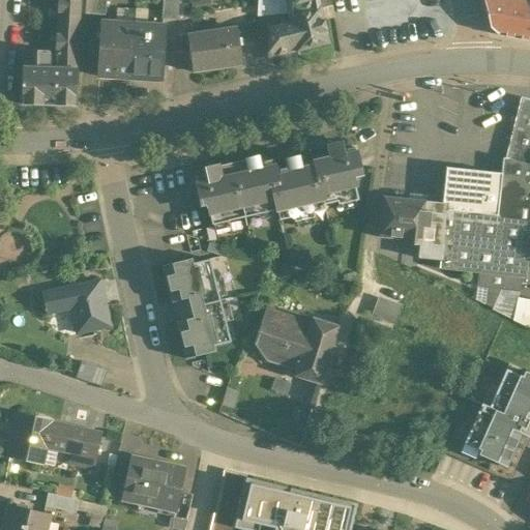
[(81,0),(59,0),(57,45),(78,45),(81,0)]
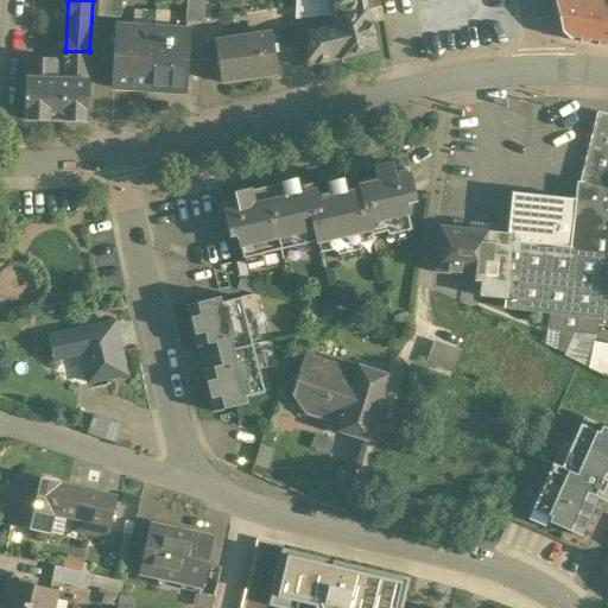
[(121,0),(105,0),(105,17),(120,18),(121,0)]
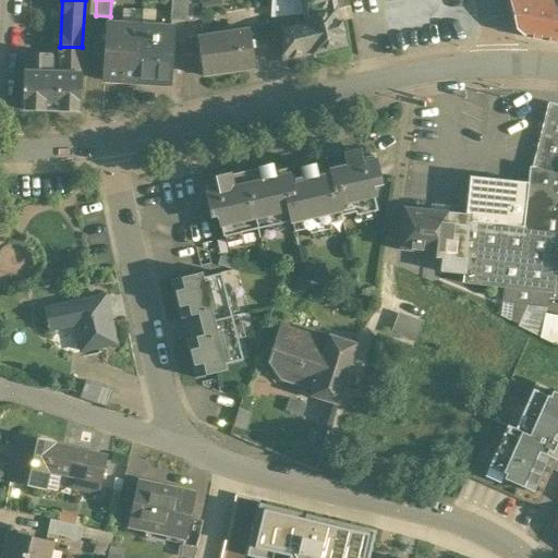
[(171,0),(171,21),(187,22),(189,0),(171,0)]
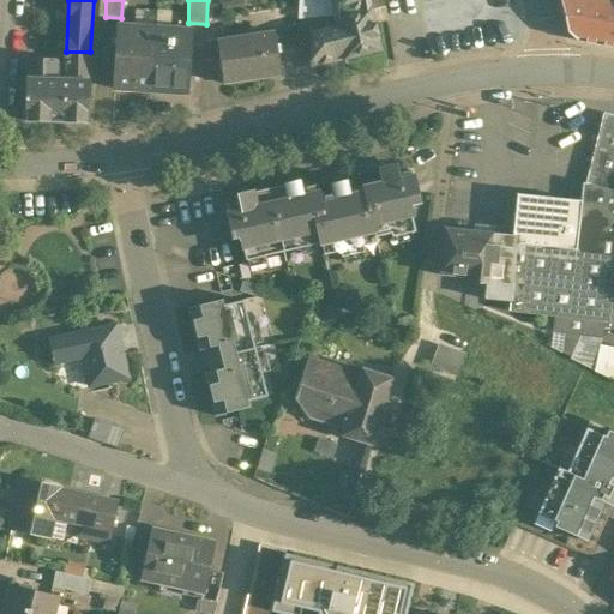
[(299,0),(299,22),(333,18),(335,18),(332,0),(299,0)]
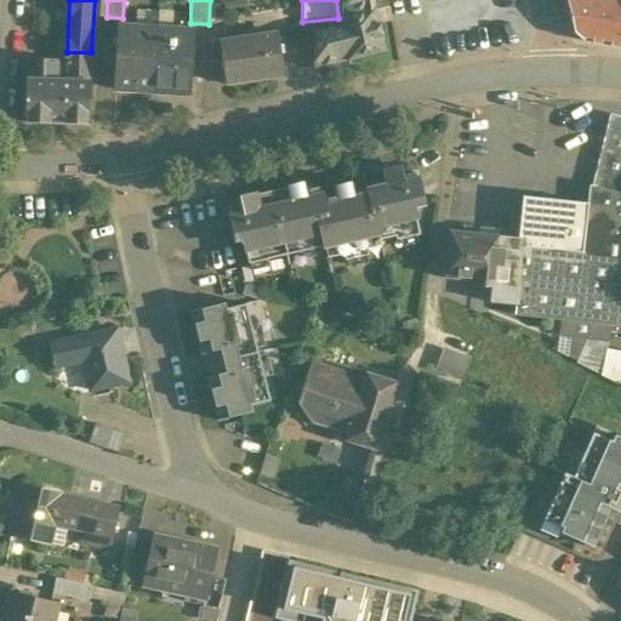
[(336,0),(339,18),(375,9),(375,10),(389,6),(388,0),(336,0)]
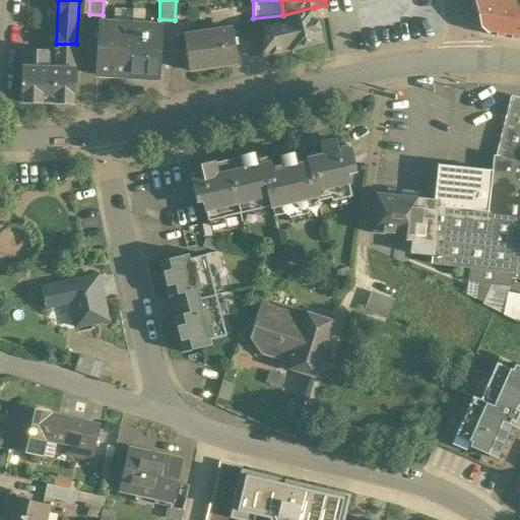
[(519,2),(516,2),(504,0),(474,0),(481,28),(488,35),(519,40),(519,2)]
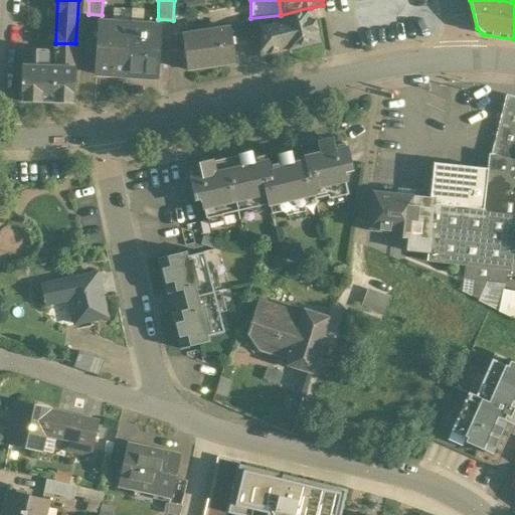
[(281,15),(280,15),(283,28),(289,50),(320,43),(317,30),(318,30),(315,19),(314,20),(311,8),(311,7),(281,15)]
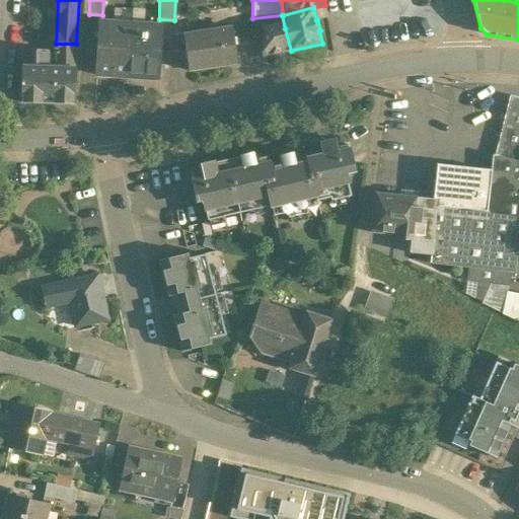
[(129,72),(132,24),(99,22),(96,70),(129,72)]
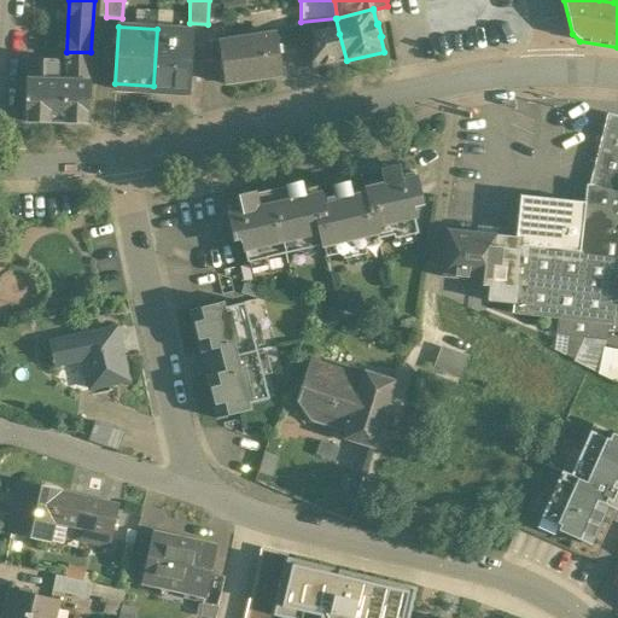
[(194,31),(157,29),(153,86),(191,88),(194,31)]
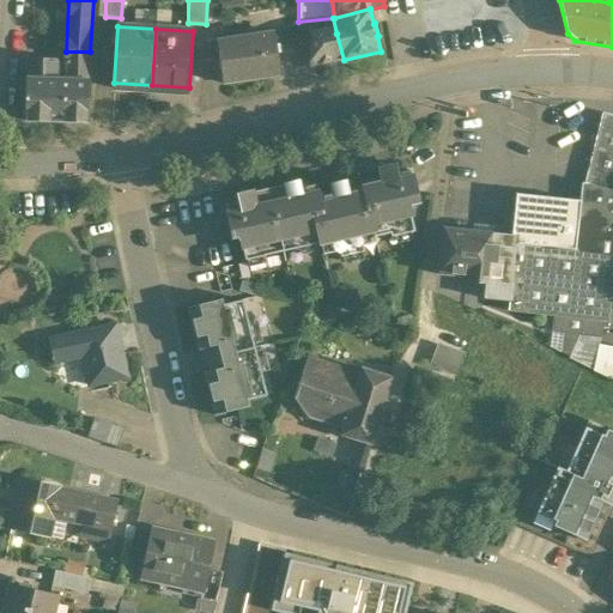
[(274,32),(218,41),(224,83),(280,74),(274,32)]
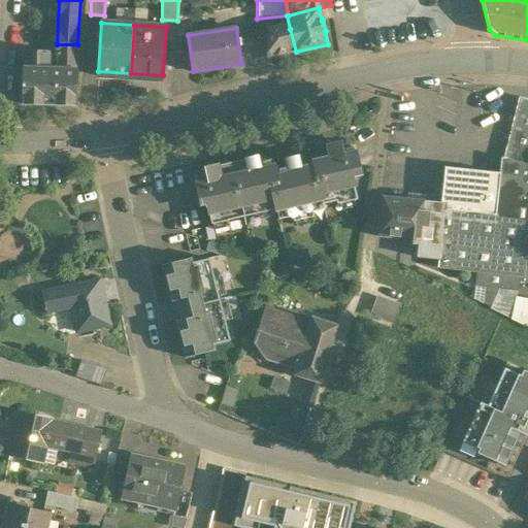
[(290,29),(268,34),(266,59),(296,52),(290,29)]
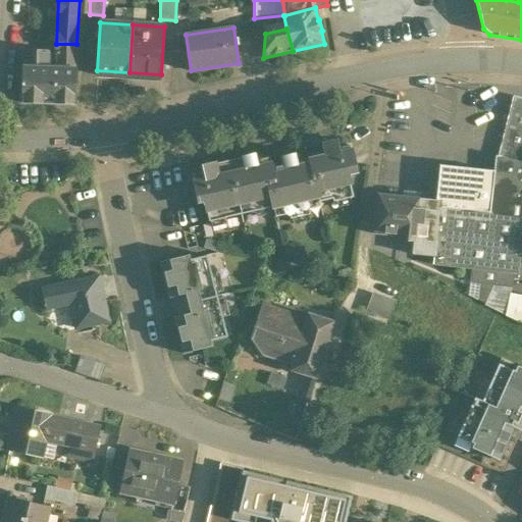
[(76,44),(56,44),(55,67),(76,68),(76,44)]
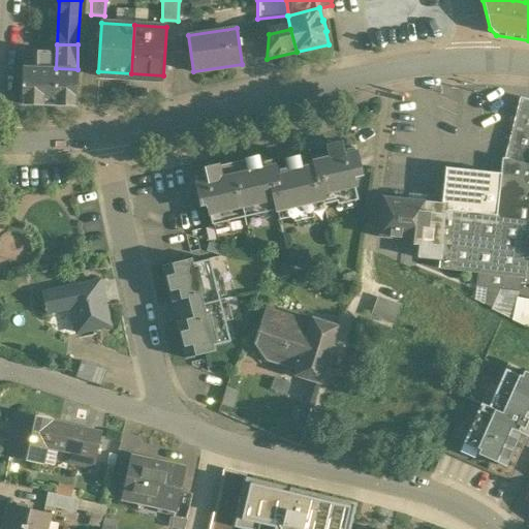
[(51,52),(24,51),(23,66),(50,67),(51,52)]
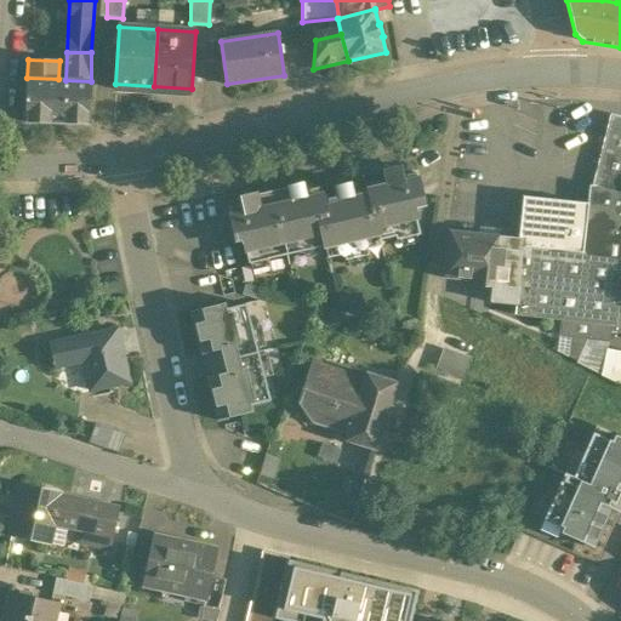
[(27,80),(26,123),(90,125),(91,81),(27,80)]
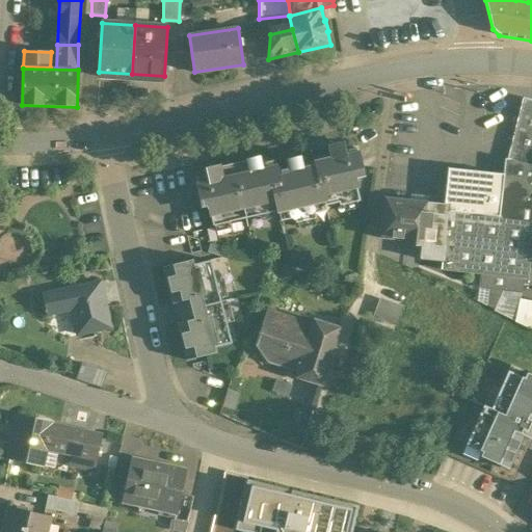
[(531,102),(525,100),(509,161),(531,166),(531,102)]
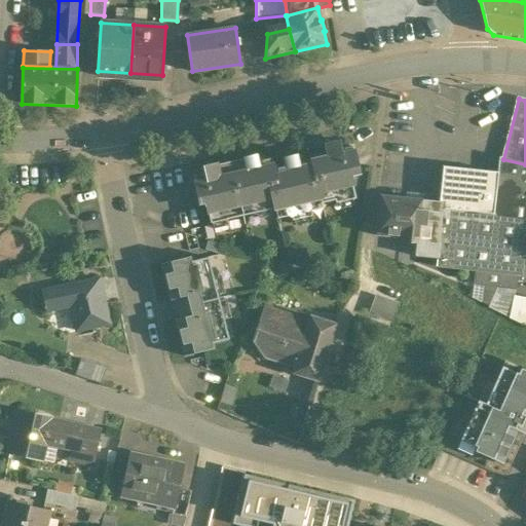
[(340,150),(339,146),(327,149),(328,152),(310,156),(311,161),(312,160),(322,203),(323,203),(335,200),(335,203),(355,199),(350,176),(359,174),(352,147),(340,150)]
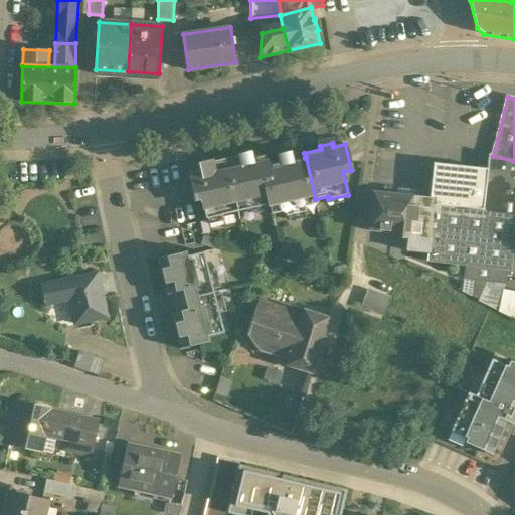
[(514,161),(493,156),(489,155),(488,169),(485,209),(485,210),(514,213),(514,192),(511,192),(514,174),(514,161)]
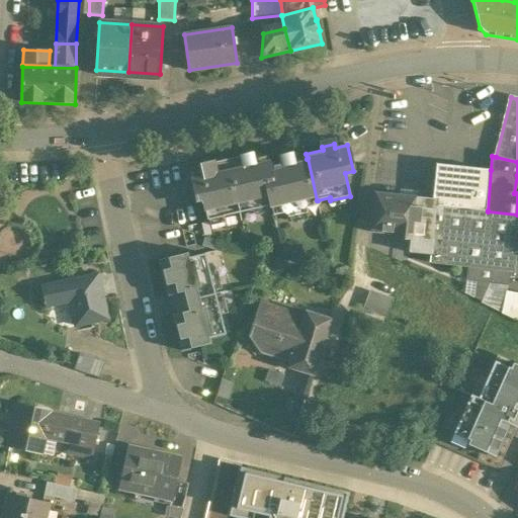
[(254,158),(228,164),(240,212),(270,205),(271,205),(267,187),(273,185),(269,167),(267,157),(254,159),(254,158)]
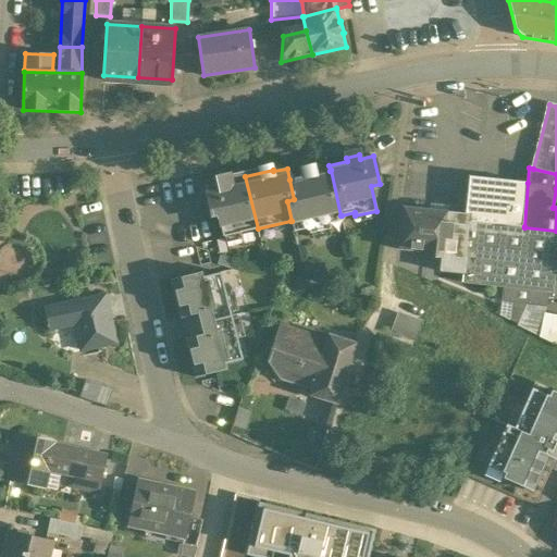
[(330,171),(316,174),(316,170),(301,172),(302,176),(289,180),(294,199),(287,201),(292,221),(291,221),(294,232),(308,229),(309,234),(331,230),(330,224),(343,221),(342,215),(341,215),(331,170),(330,171)]
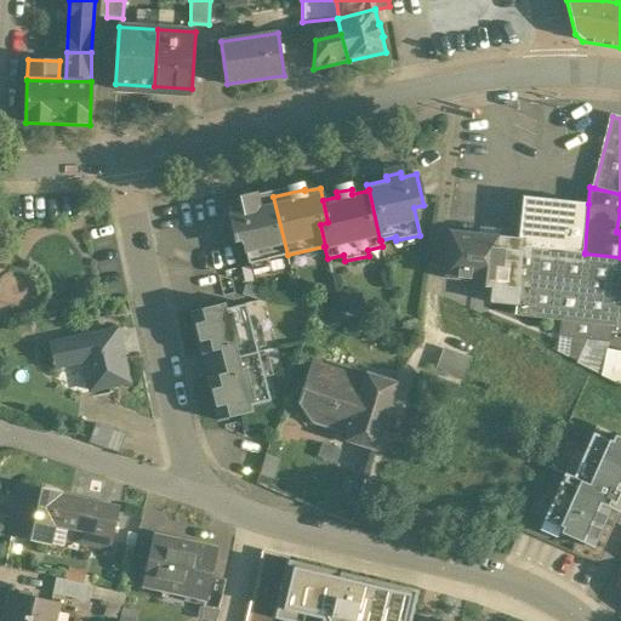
[(257,200),(243,203),(243,205),(228,209),(235,239),(243,238),(249,265),(288,255),(273,197),(257,200)]
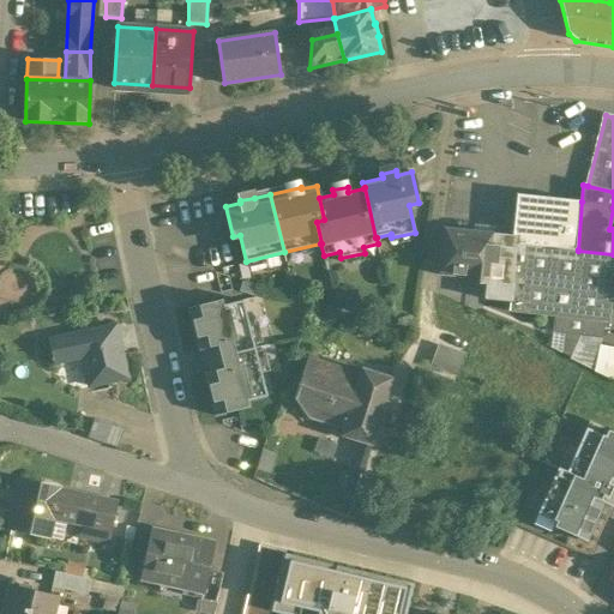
[(582,202),(517,194),(512,238),(518,239),(517,244),(578,250),(582,202)]
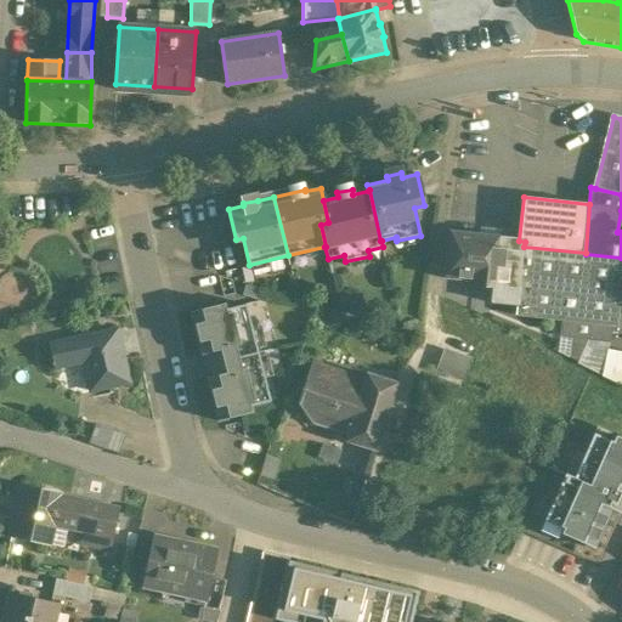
[(519,241),(450,232),(444,278),(467,282),(467,278),(476,280),(476,286),(493,288),(519,290),(524,247),(525,242),(519,241)]
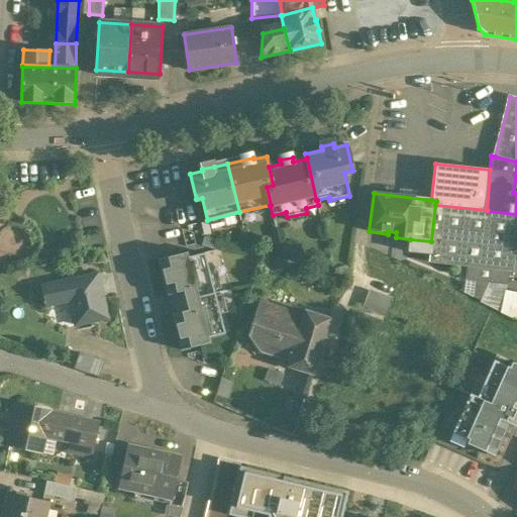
[(487,210),(435,205),(431,241),(410,239),(409,251),(429,253),(428,262),(467,266),(466,280),(474,281),(507,285),(516,238),(516,214),(487,211),(487,210)]
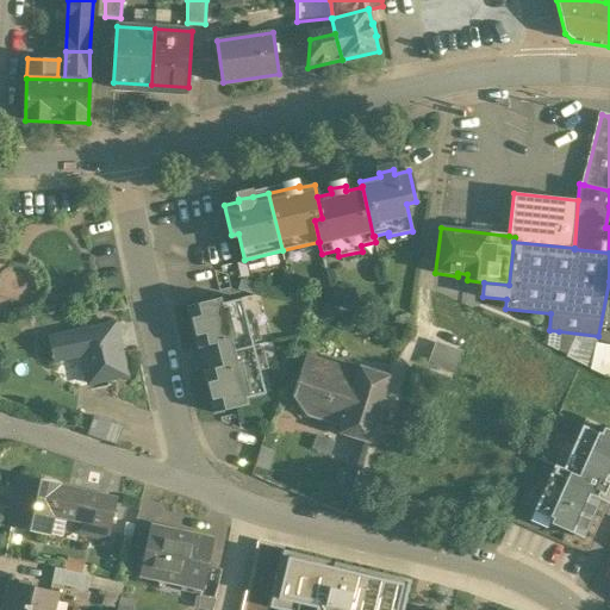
[(248,269),(240,271),(242,280),(250,282),(248,269)]
